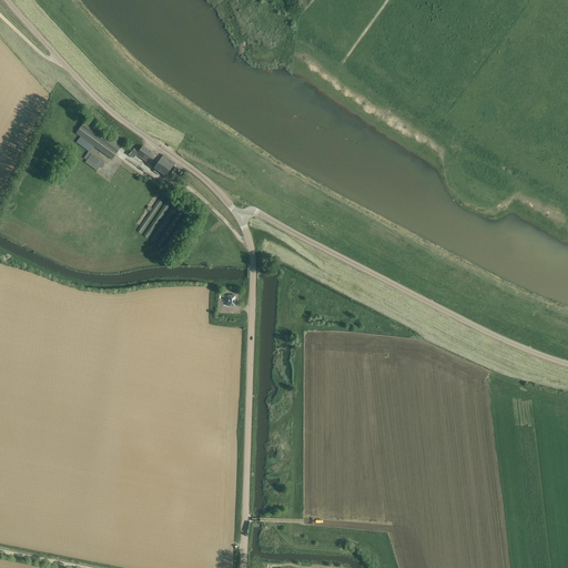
[(121,145),(85,120),(75,133),(112,160),(121,145)]
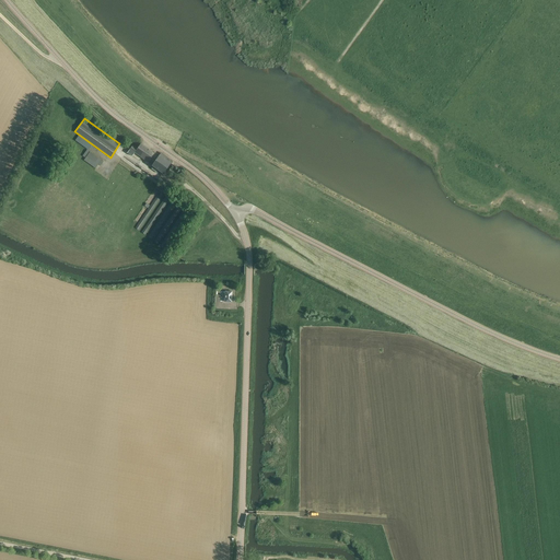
[(152,165),(163,173),(171,163),(160,155),(159,156),(141,144),(137,149),(132,146),(127,153),(132,156),(135,153),(149,163),(151,161),(154,163),(152,165)]
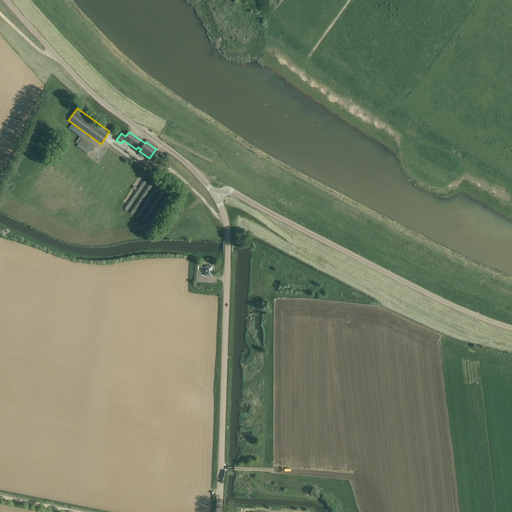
[(78,144),(76,146),(87,154),(93,146),(80,136),(75,142),(78,144)]
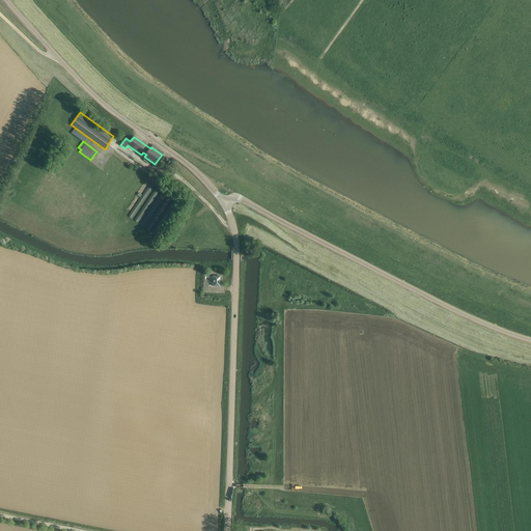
[(170,165),(168,164),(162,159),(160,163),(167,168),(170,165)]
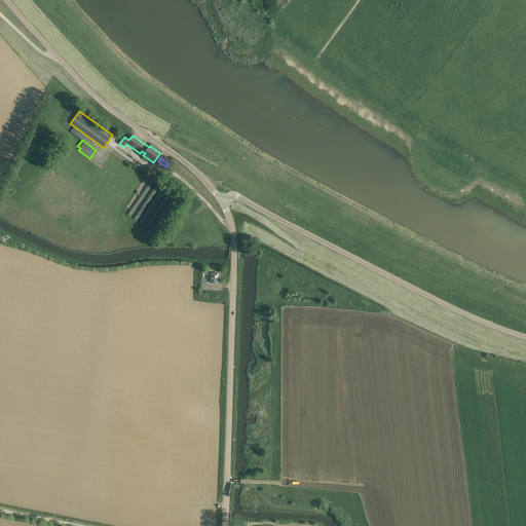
[(139,196),(127,215),(137,221),(141,215),(139,222),(142,224),(145,224),(149,218),(147,225),(149,226),(152,222),(155,223),(156,219),(156,220),(159,207),(164,197),(166,191),(157,185),(154,184),(155,181),(151,178),(138,198),(139,196)]
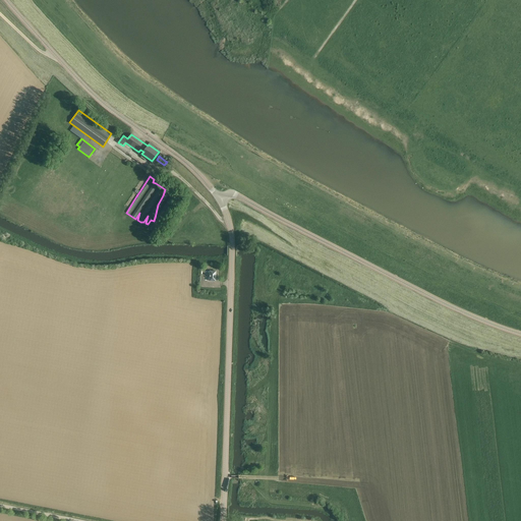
All buildings are outlined.
